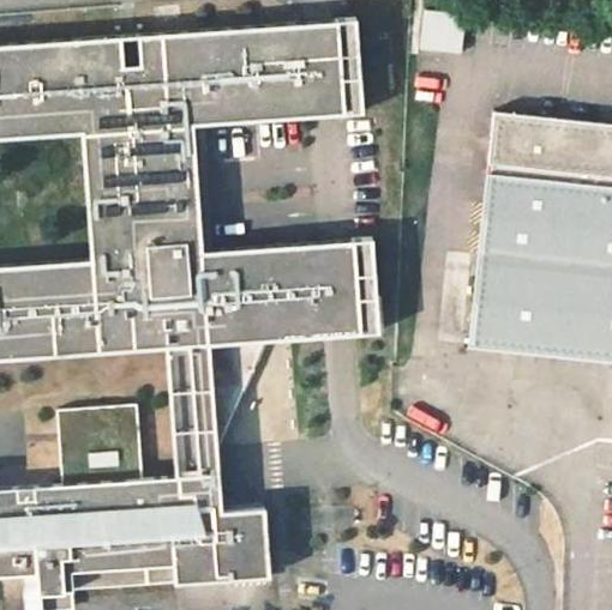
[(423,53),(468,58),(473,17),(427,11),(423,53)]
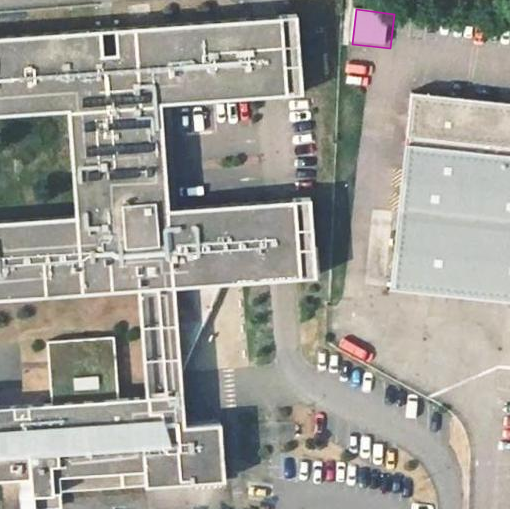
[(0,222),(0,300),(138,290),(175,288),(316,277),(312,200),(170,210),(161,106),(304,95),(298,17),(0,38),(0,117),(68,112),(76,217),(0,222)]
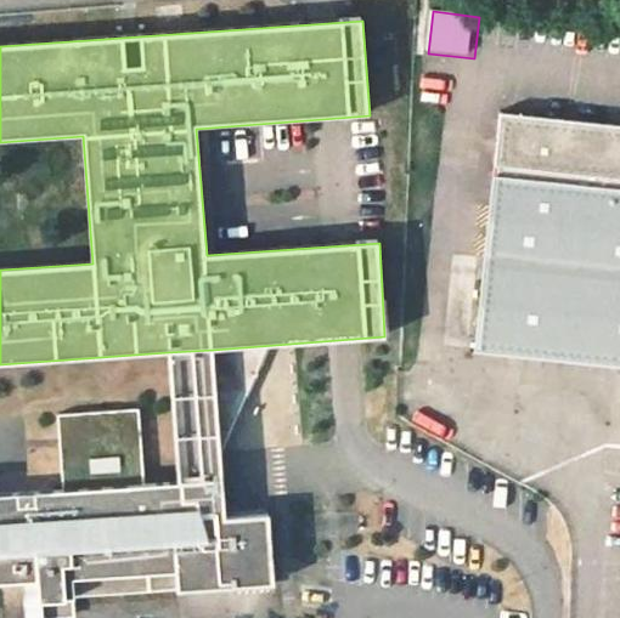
[(619,125),(502,112),(495,180),(619,193),(619,125)]
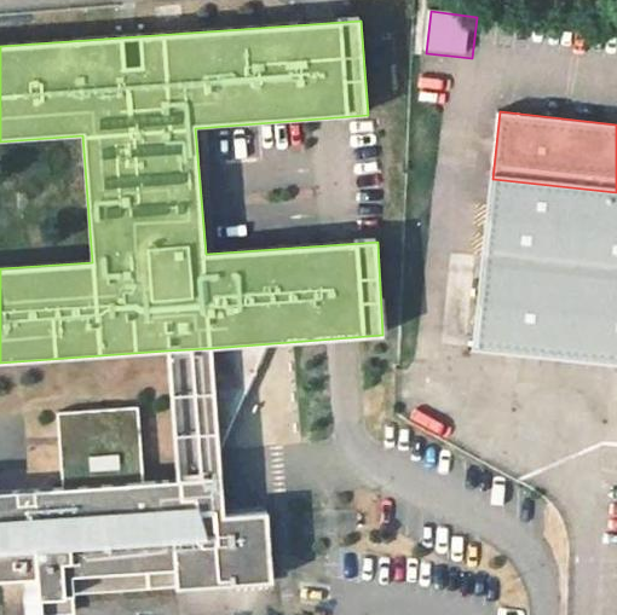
[(616,192),(492,179),(473,348),(616,364),(616,192)]
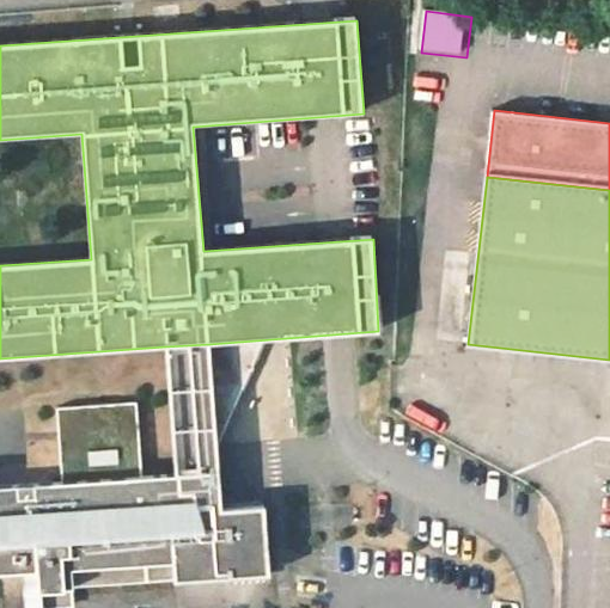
[(42,607),(42,593),(74,590),(269,577),(263,508),(220,508),(209,344),(165,347),(176,476),(144,479),(139,405),(105,407),(105,412),(93,413),(92,409),(59,410),(63,484),(0,489),(0,607),(42,607)]
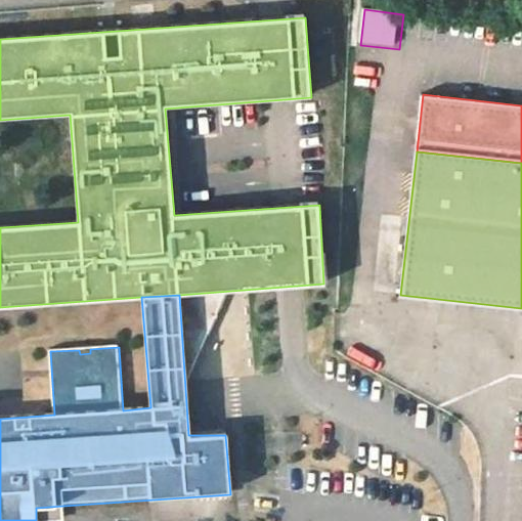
[(63,506),(36,508),(36,520),(64,520),(63,506)]
